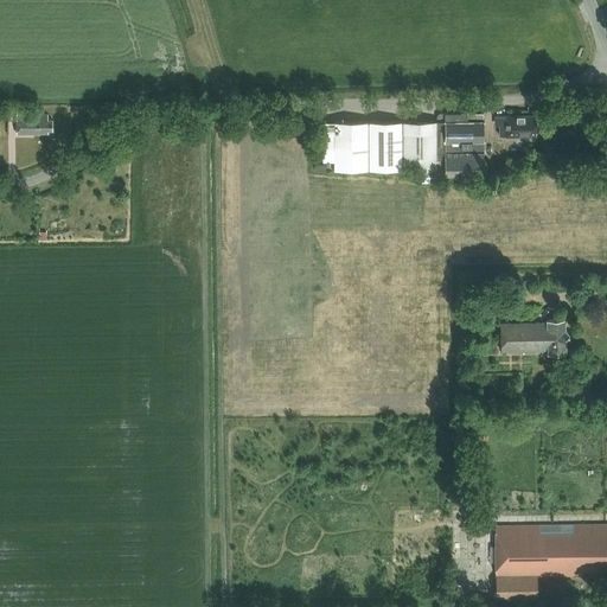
[(27,107),(17,107),(17,115),(17,134),(49,134),(49,131),(52,131),(52,120),(49,120),(48,114),(27,115),(27,107)]
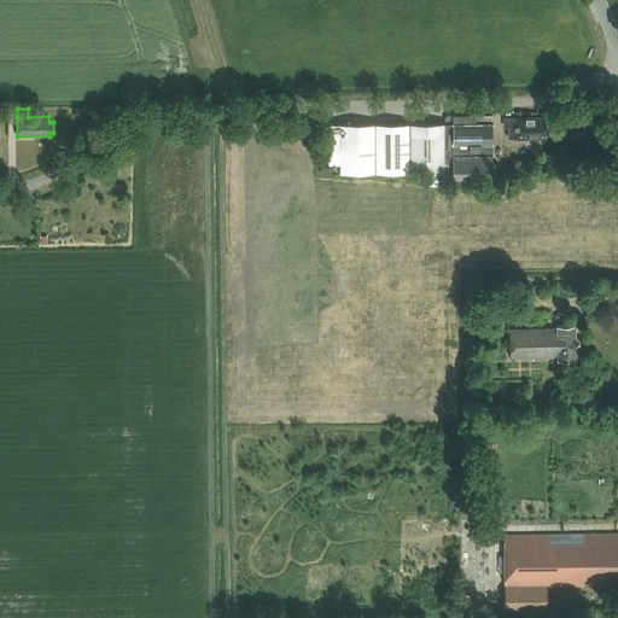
[(454,181),(493,181),(493,169),(493,123),(493,115),(453,115),(448,115),(445,118),(445,123),(328,124),(328,163),(340,163),(340,173),(430,172),(430,185),(454,185),(454,181)]
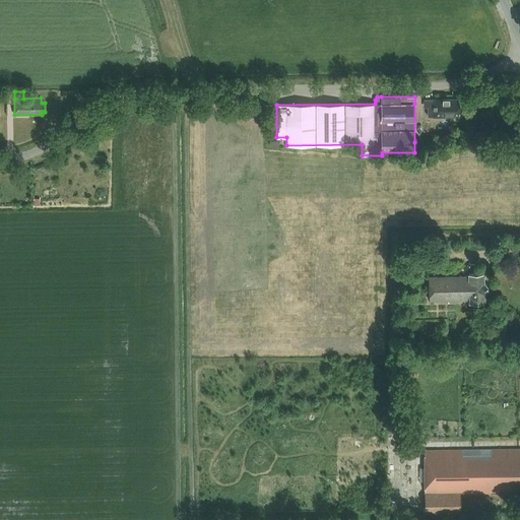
[(428,117),(459,116),(459,100),(424,101),(424,108),(428,108),(428,117)]
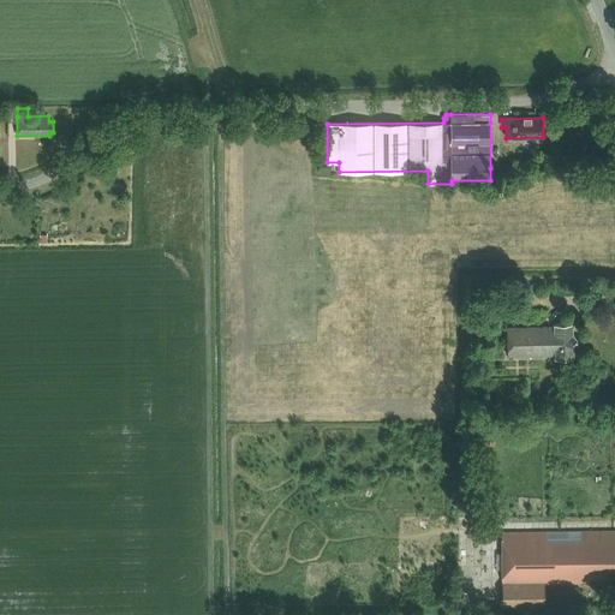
[(537,284),(526,285),(527,293),(537,292),(537,284)]
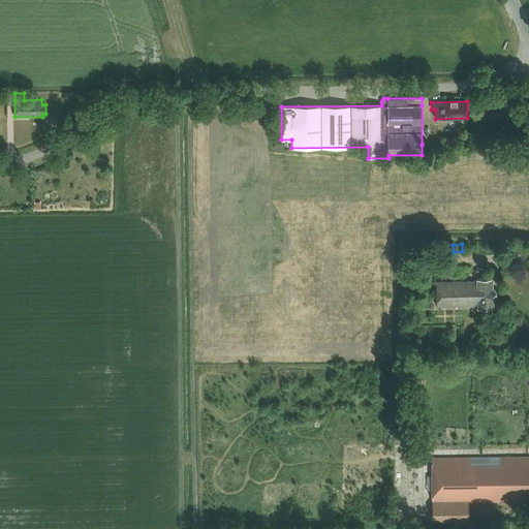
[(493,287),(492,287),(492,278),(477,278),(477,281),(436,282),(437,306),(477,305),(477,308),(493,307),(493,301),(492,299),(494,299),(496,296),(496,290),(493,287)]
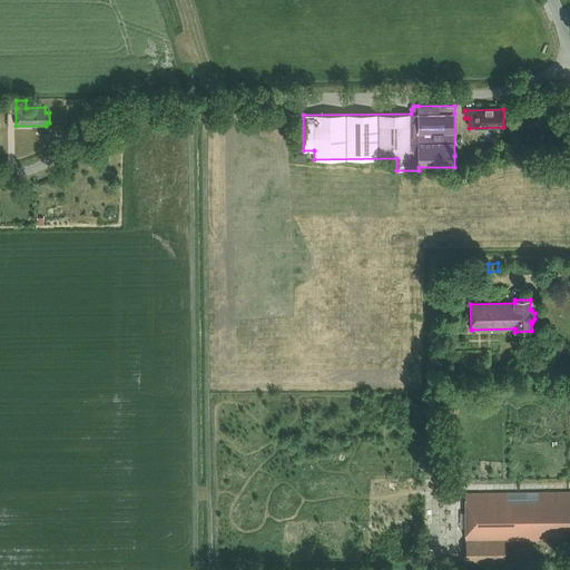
[(569,492),(465,494),(465,562),(505,561),(505,540),(548,540),(548,537),(569,536),(569,492)]
